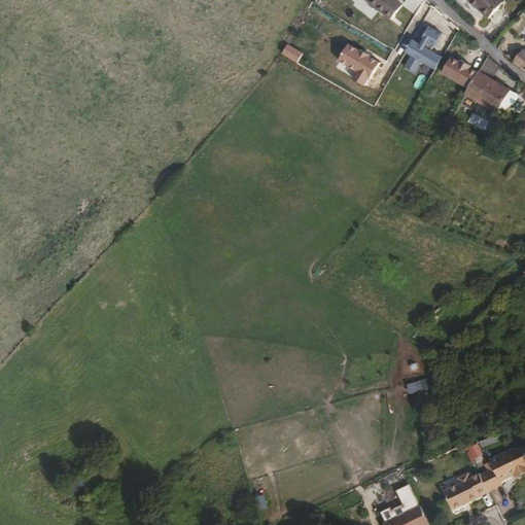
[(399,4),(394,0),(368,0),(389,18),(399,4)]
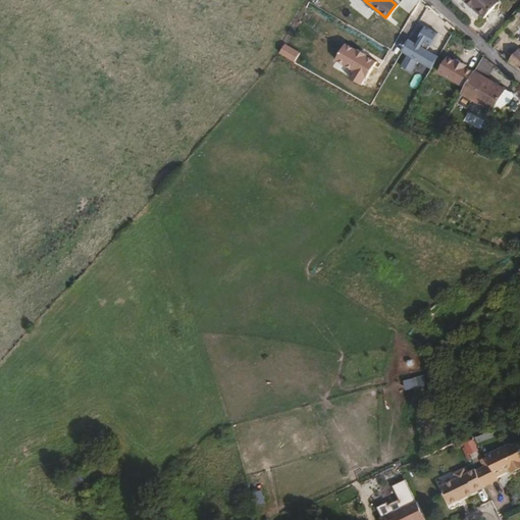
[(464,0),(472,7),(474,4),(485,14),(497,1),(496,0),(464,0)]
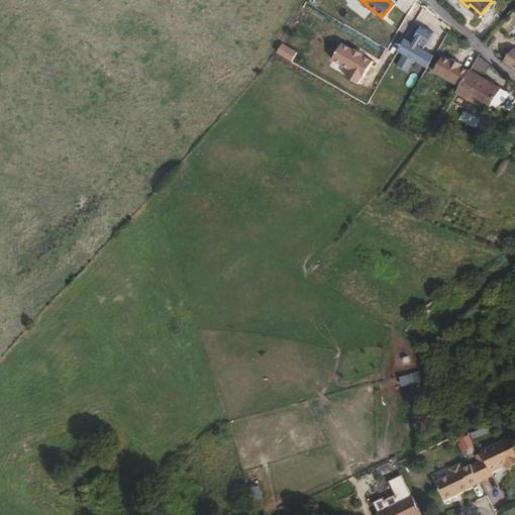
[(418,23),(411,34),(413,35),(417,37),(424,41),(430,30),(418,23)]
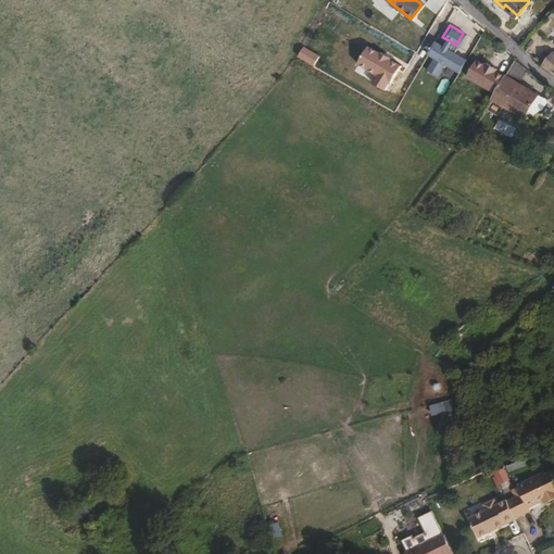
[(441,45),(432,39),(424,53),(431,58),(425,68),(436,75),(442,64),(456,72),(465,58),(445,47),(441,45)]
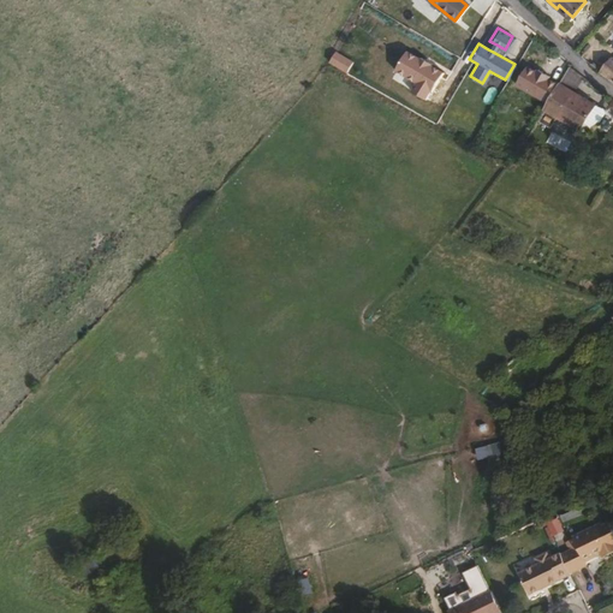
[(442,71),(406,49),(394,70),(416,82),(411,90),(424,99),(429,90),(430,91),(442,71)]
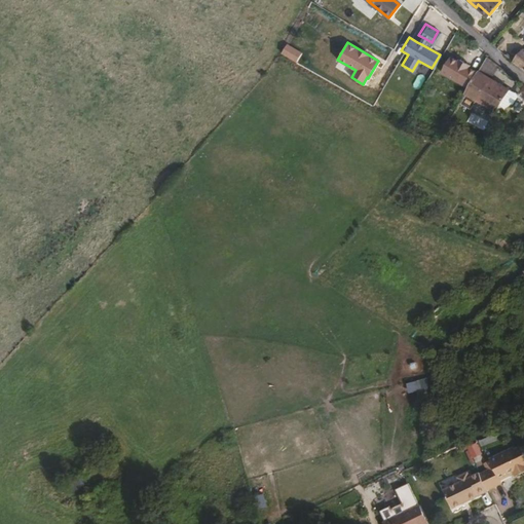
[(285,43),(281,51),(295,61),(300,52),(285,43)]
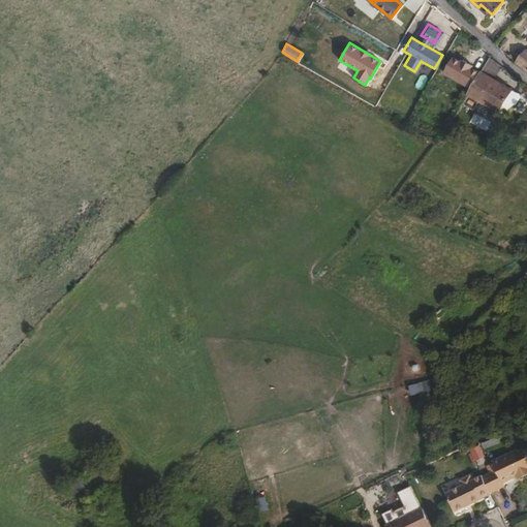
[(526,52),(524,50),(513,61),(526,70),(526,52)]
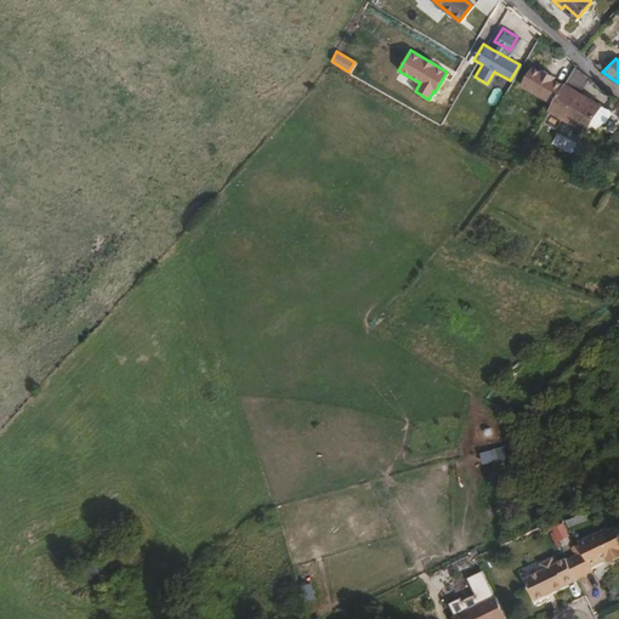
[(529,64),(518,81),(545,98),(556,80),(529,64)]
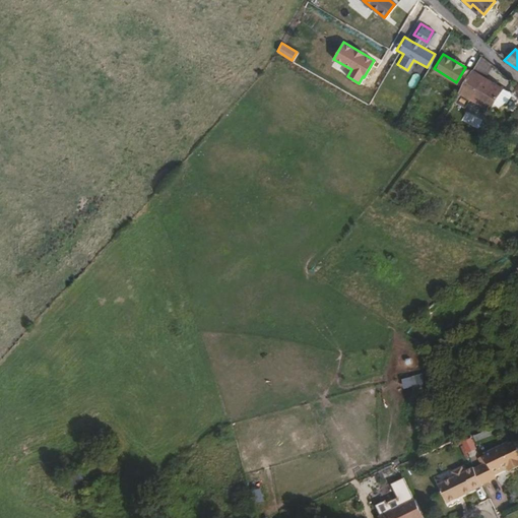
[(490,111),(503,89),(482,76),(492,61),(480,54),(467,75),(478,82),(472,93),(461,86),(458,90),(490,111)]
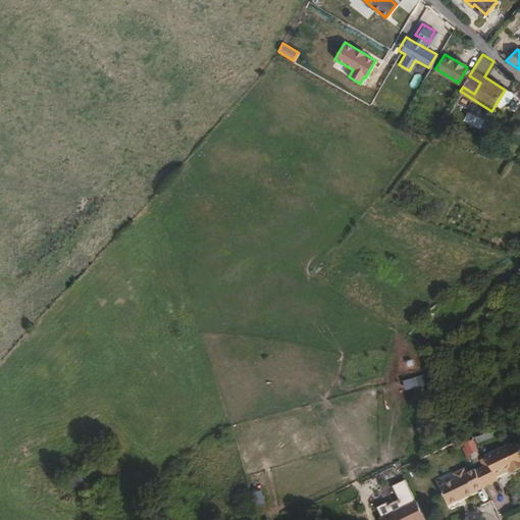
[(414,378),(403,380),(405,388),(415,386),(414,378)]
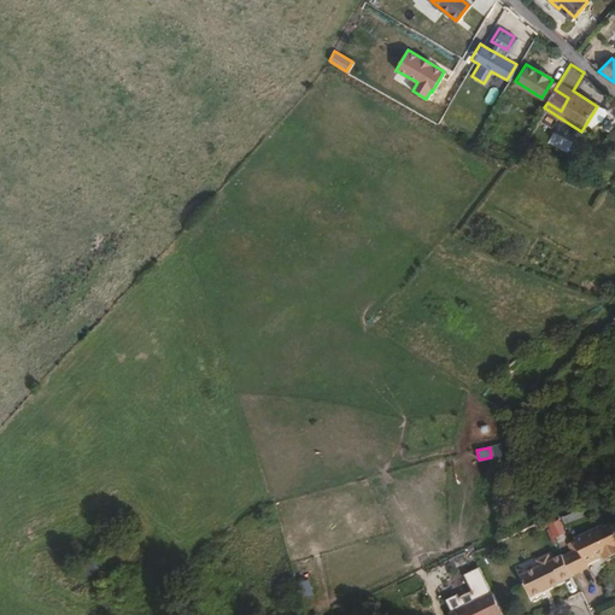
[(614,522),(614,519),(603,525),(595,528),(593,526),(573,537),(573,538),(566,542),(569,550),(561,554),(570,573),(587,563),(585,557),(603,549),(607,555),(614,550),(614,522)]
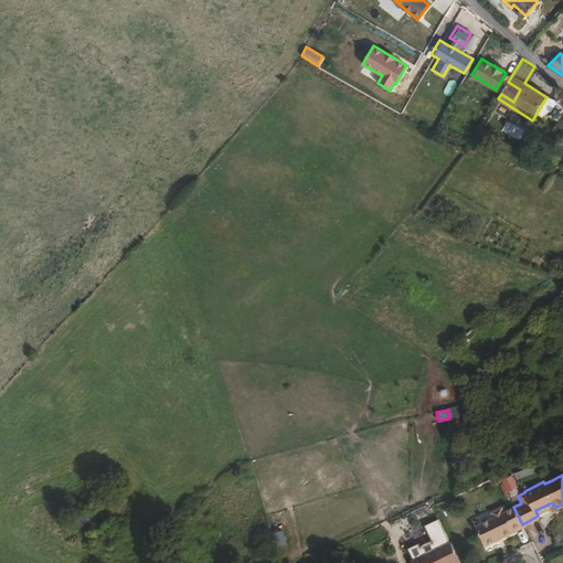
[(513,507),(513,506),(505,510),(502,506),(491,512),(494,517),(476,526),(486,544),(523,526),(522,524),(513,507)]
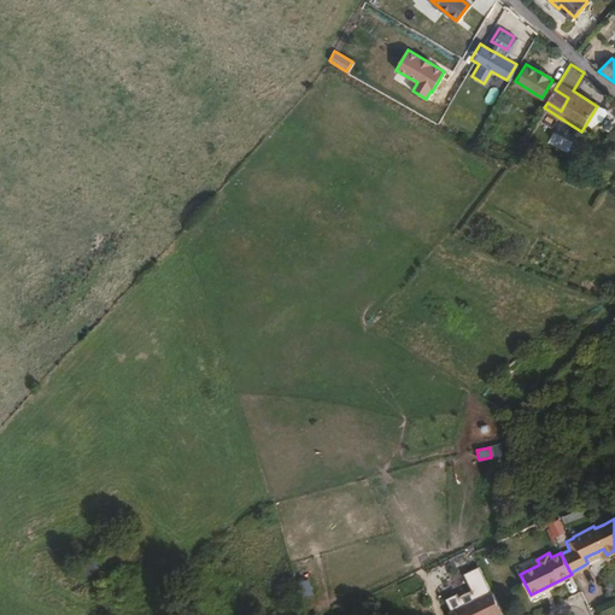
[(498,614),(502,613),(491,591),(449,613),(450,614),(498,614)]
